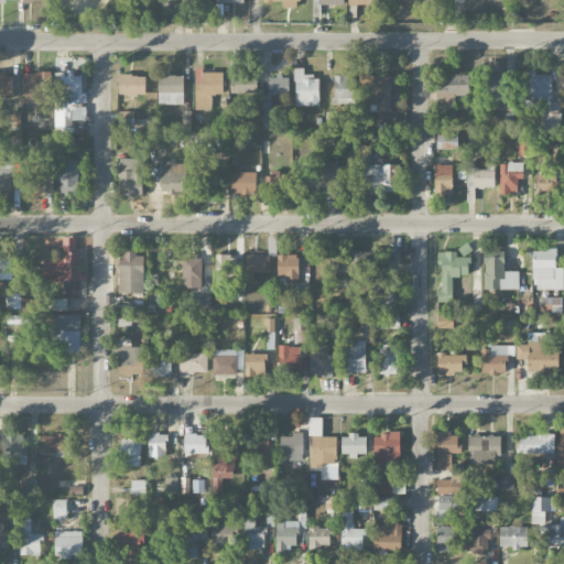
[(295,107),(320,106),(318,76),(304,76),(304,68),(294,68),(295,107)]
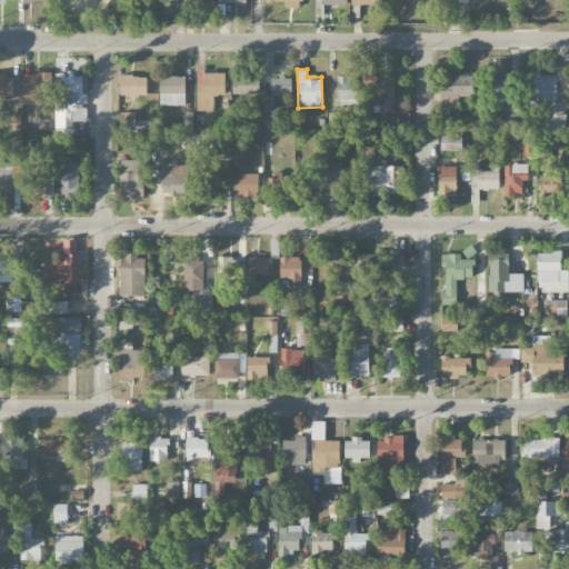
[(225,71),(196,71),(197,111),(213,110),(212,96),(226,95),(225,71)]
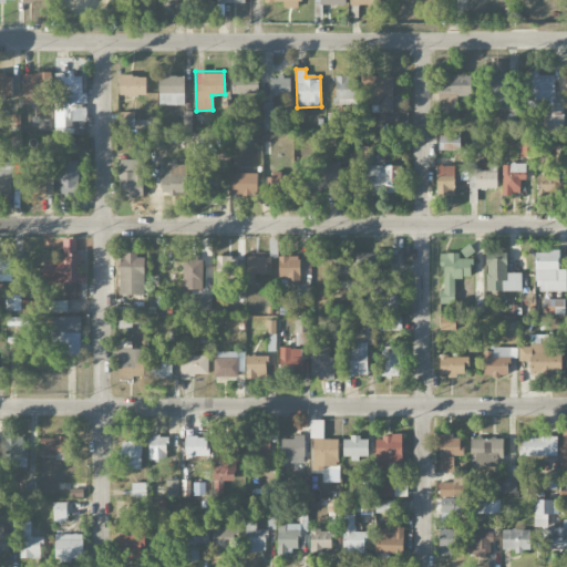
[(0,95),(12,96),(13,74),(0,73),(0,95)]
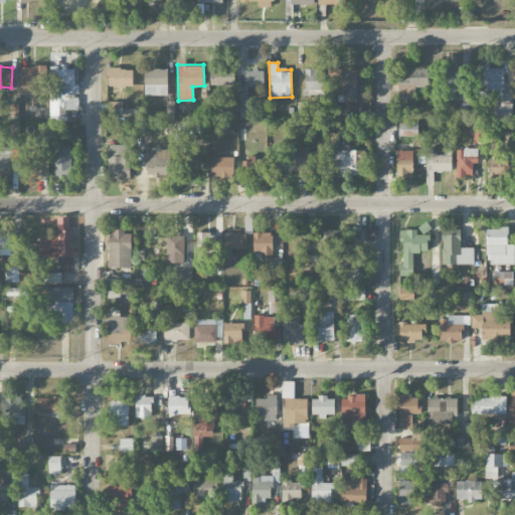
[(45,66),(19,66),(19,100),(35,100),(35,93),(46,92),(45,66)]
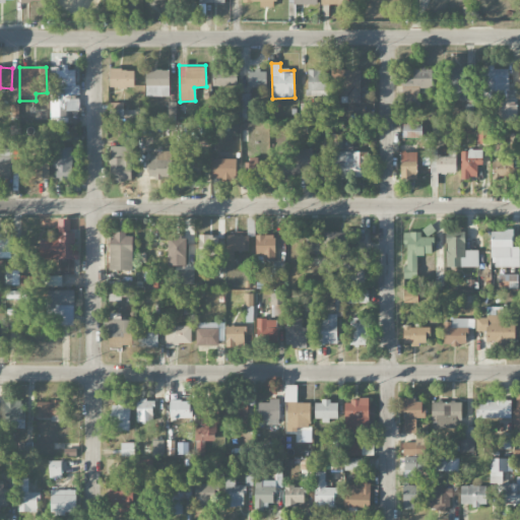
[(52,67),(52,117),(66,118),(66,111),(79,111),(79,96),(79,85),(75,85),(75,68),(52,67)]
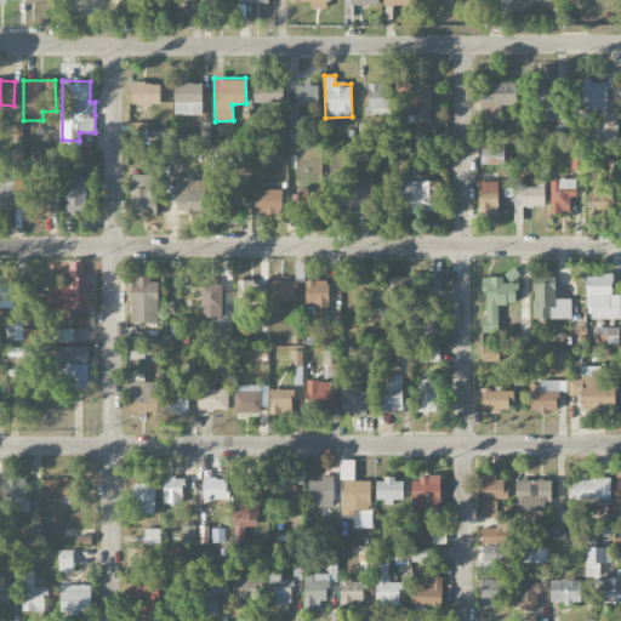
[(283,103),(284,81),(254,80),(254,102),(283,103)]
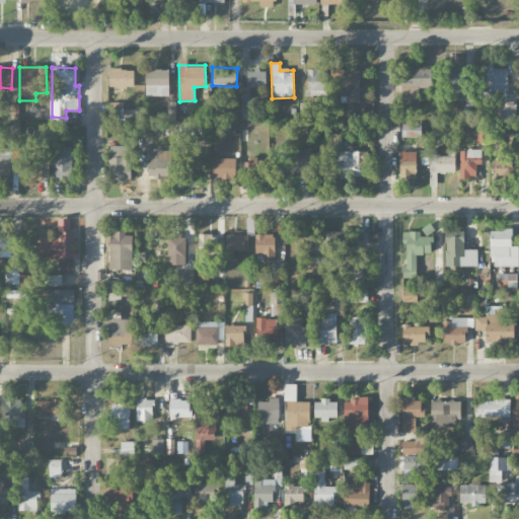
[(401,84),(401,103),(419,102),(419,88),(432,88),(431,68),(413,69),(414,83),(401,84)]
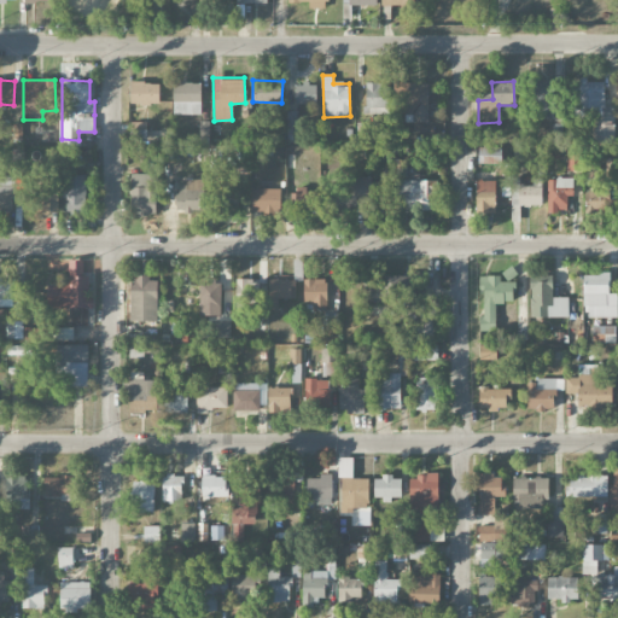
[(558,118),(558,82),(535,81),(534,109),(538,109),(538,118),(558,118)]
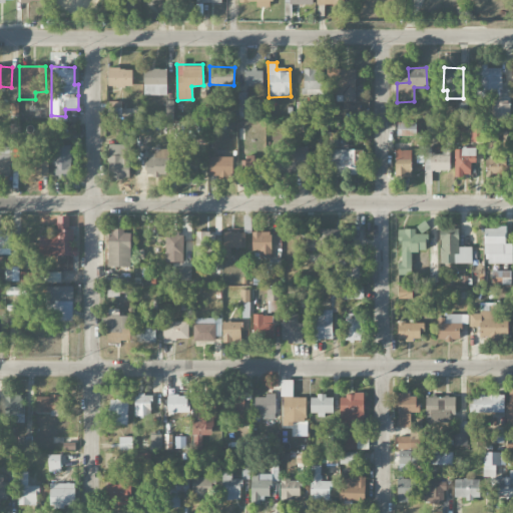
[(501,67),(479,67),(480,90),(501,90),(501,67)]
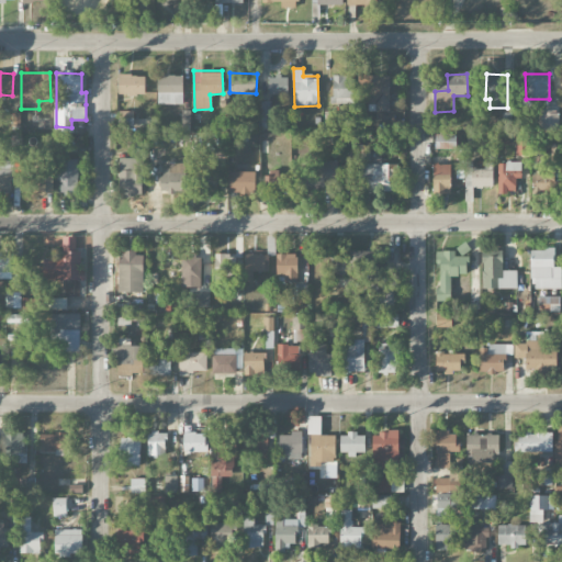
[(146,76),(116,75),(116,93),(145,94),(146,76)]
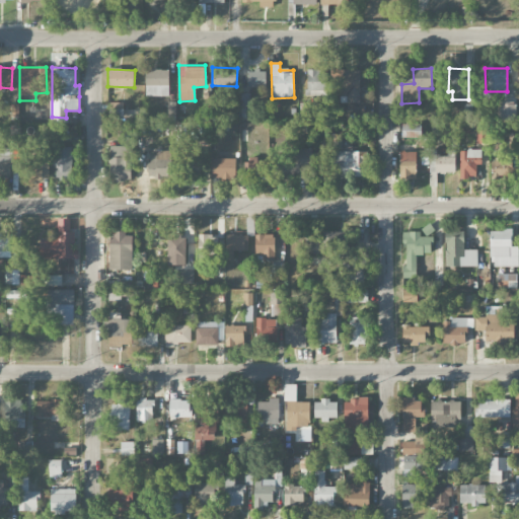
[(169,70),(145,69),(145,96),(169,96),(169,70)]
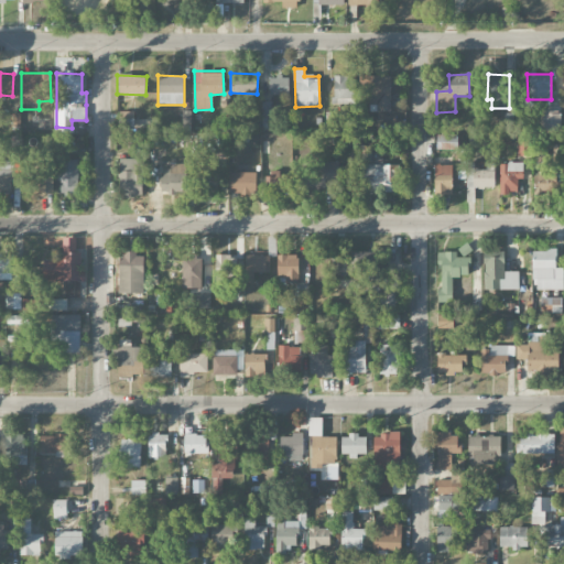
[(391,111),(391,75),(359,76),(359,95),(372,95),(372,111),(391,111)]
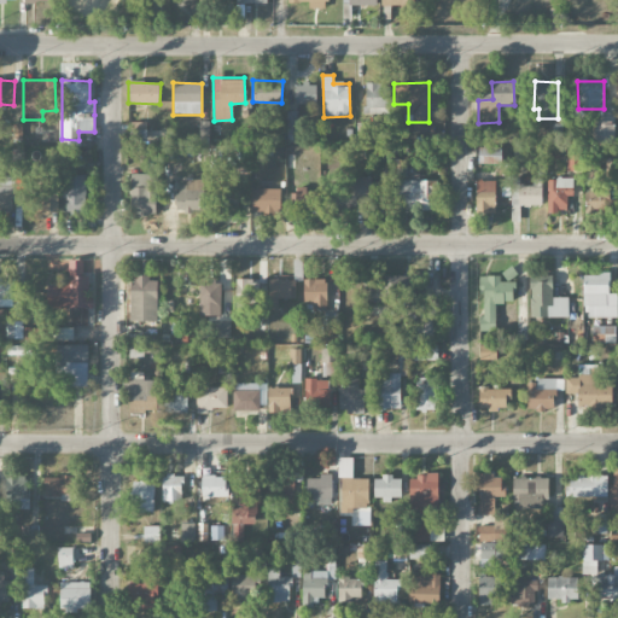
[(293,85),(295,104),(316,104),(316,83),(293,85)]
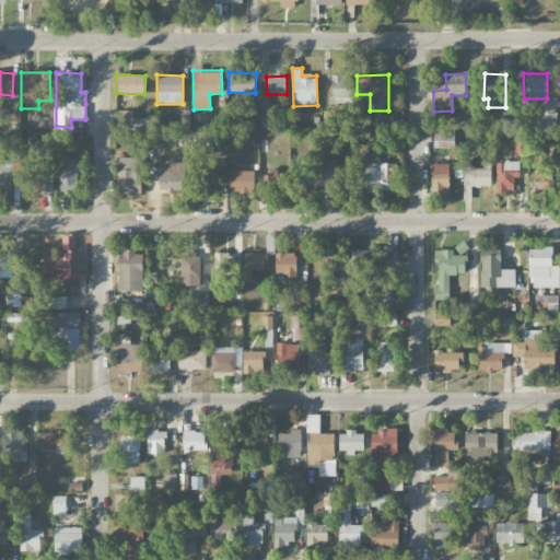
[(353,76),(331,76),(331,103),(352,104),(353,76)]
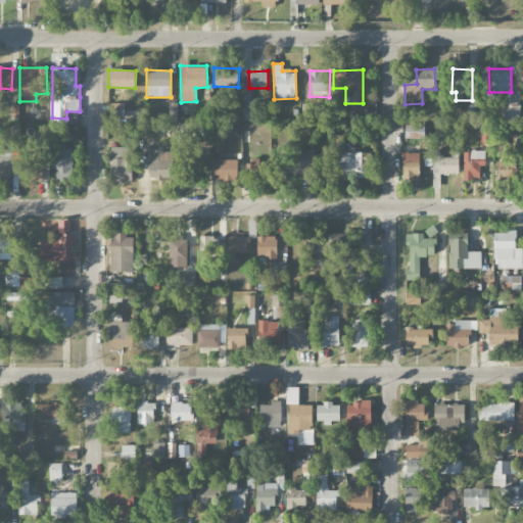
[(110,120),(125,120),(125,103),(110,103),(110,120)]
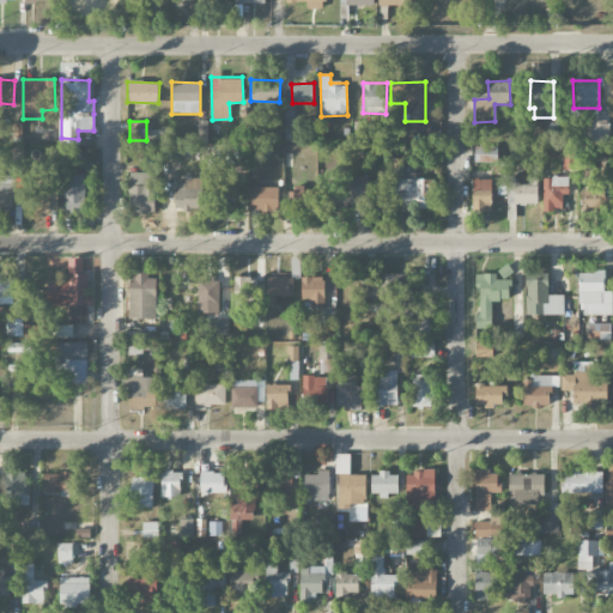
[(610,141),(610,121),(589,121),(590,141),(610,141)]
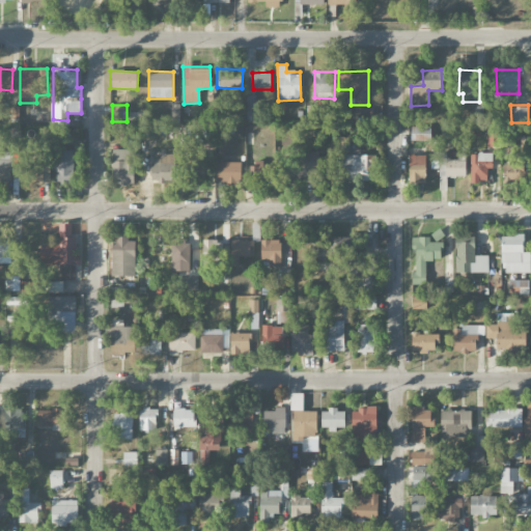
[(20,107),(12,107),(11,118),(19,118),(20,107)]
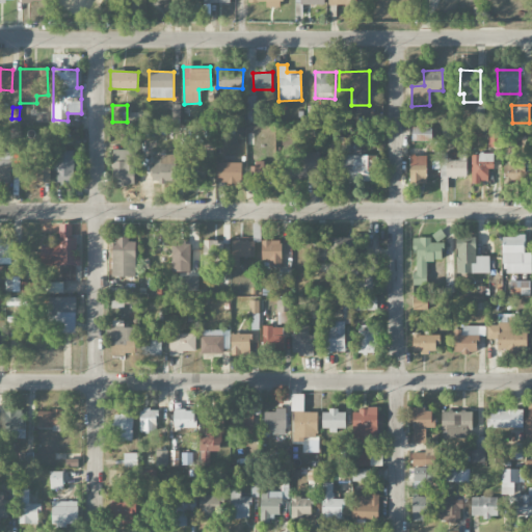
[(432,141),(432,128),(413,127),(411,140),(432,141)]
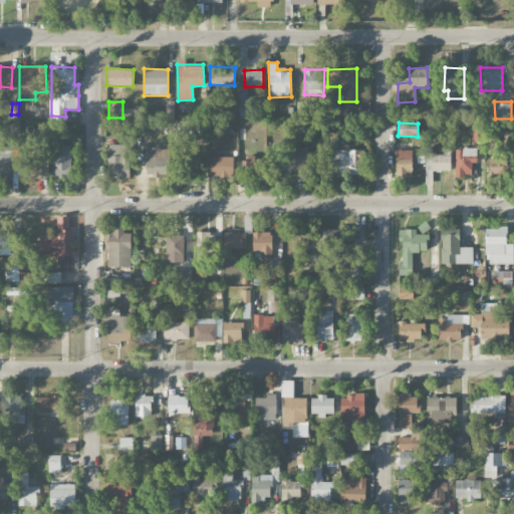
[(108,173),(130,174),(131,146),(109,145),(108,173)]
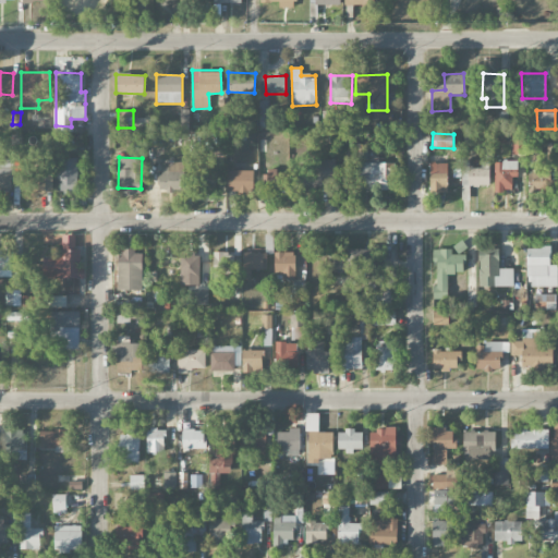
[(77,192),(79,158),(58,158),(57,191),(77,192)]
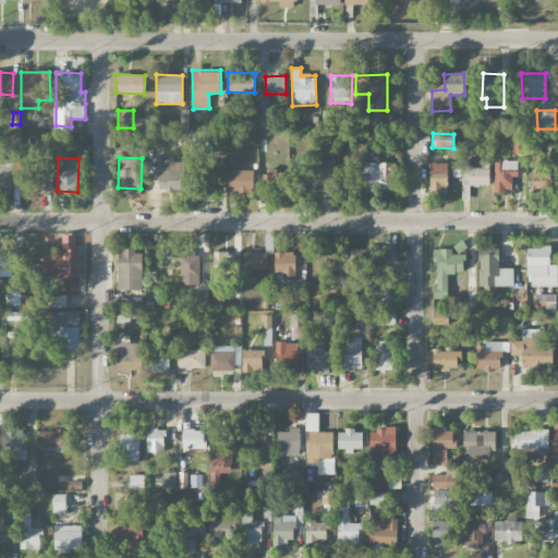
[(12,160),(0,159),(0,191),(13,191),(12,160)]
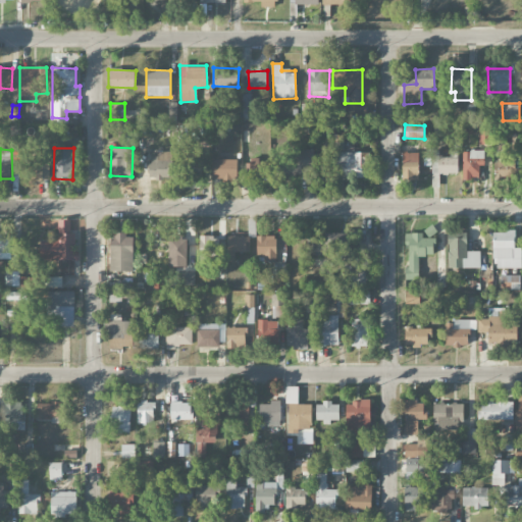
[(315,150),(282,150),(282,173),(316,173),(315,150)]
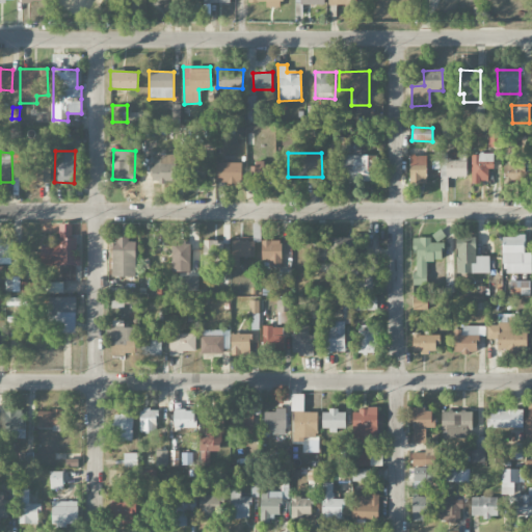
[(494,154),(471,153),(471,182),(488,182),(488,168),(494,168),(494,154)]
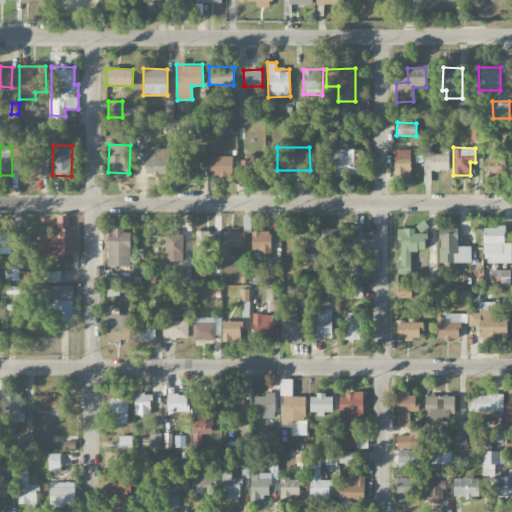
[(449,171),(449,154),(431,154),(431,148),(423,148),(424,183),(431,183),(431,171),(449,171)]
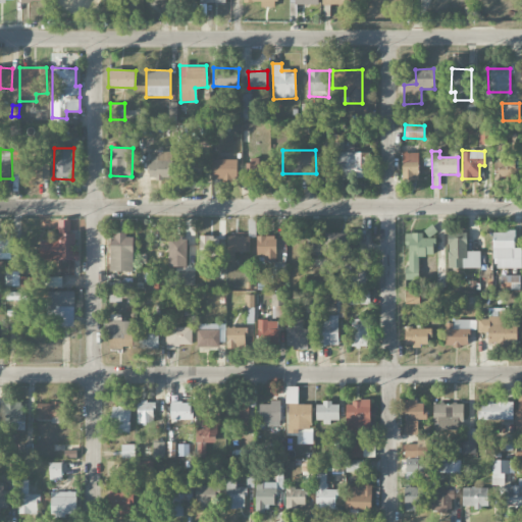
[(368,153),(334,152),(334,177),(367,178),(368,153)]
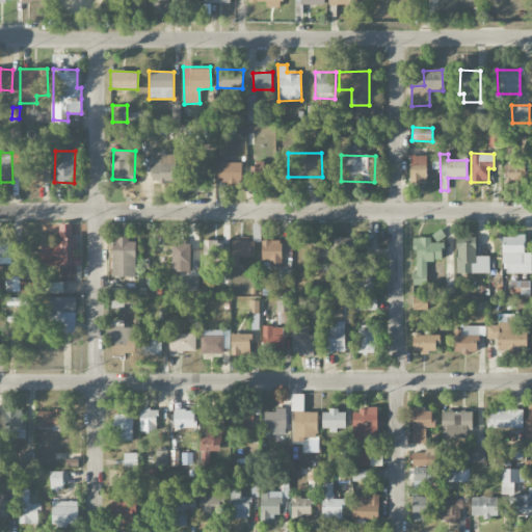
[(409,184),(427,184),(426,155),(409,156),(409,184)]
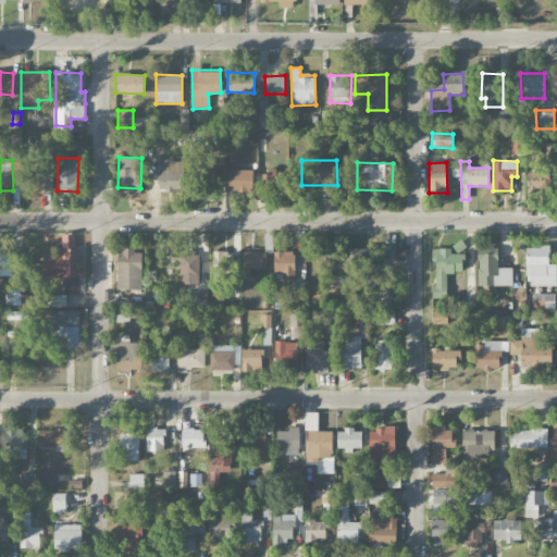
[(158,190),(182,190),(182,163),(158,163),(158,190)]
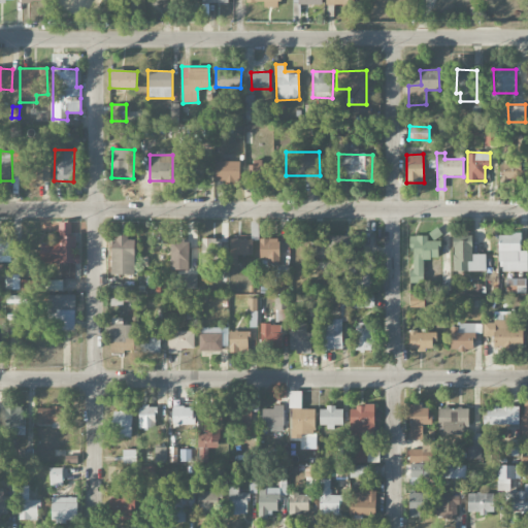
[(48,183),(50,158),(39,158),(39,164),(30,164),(30,182),(48,183)]
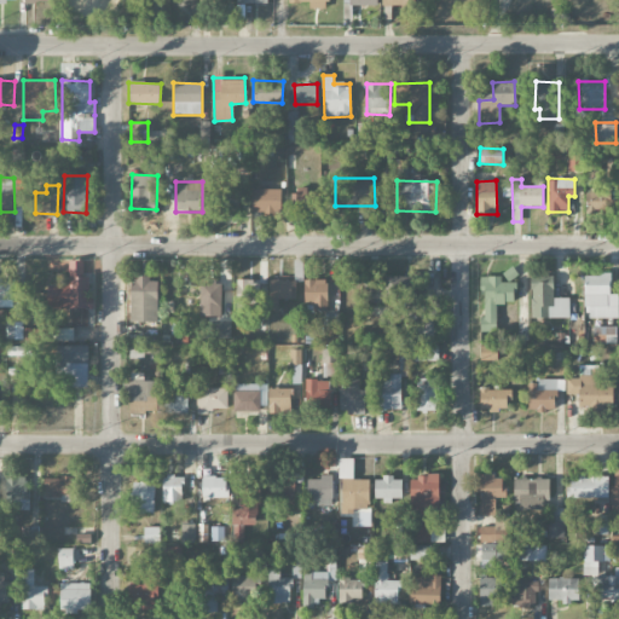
[(239,212),(239,186),(223,186),(223,212),(239,212)]
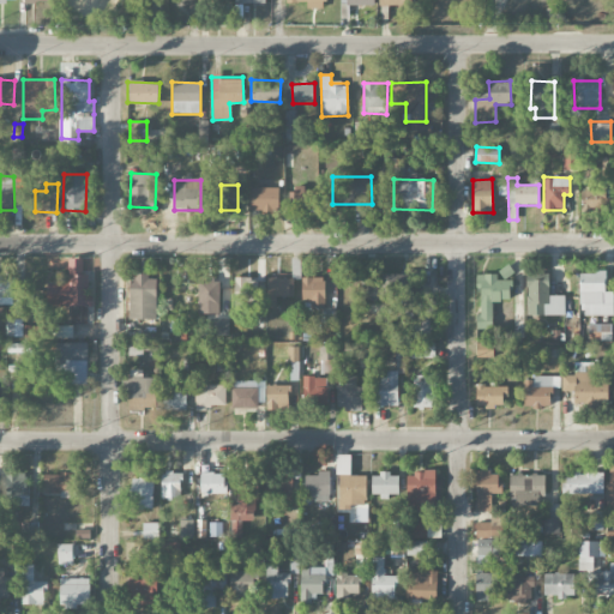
[(306,186),(289,186),(290,210),(320,209),(320,191),(306,191),(306,186)]
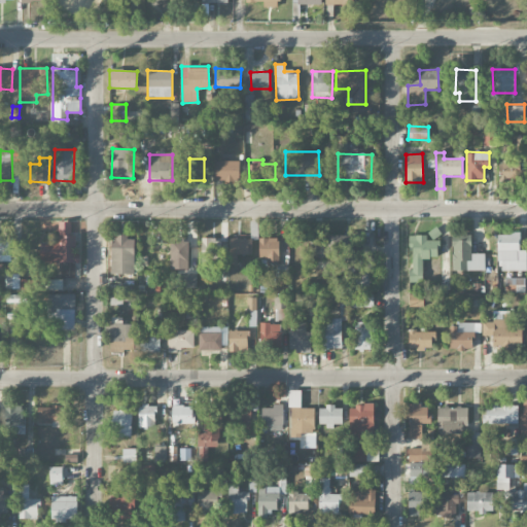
[(213,181),(240,182),(240,162),(214,161),(213,181)]
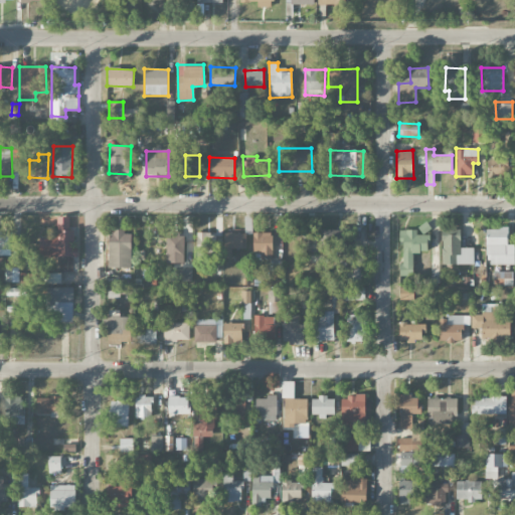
[(509,161),(488,160),(487,176),(508,177),(509,161)]
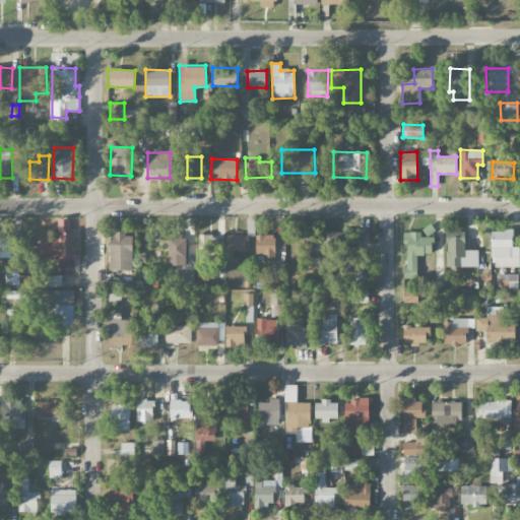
[(78,259),(78,251),(72,251),(72,218),(57,218),(57,239),(39,239),(39,259),(78,259)]
